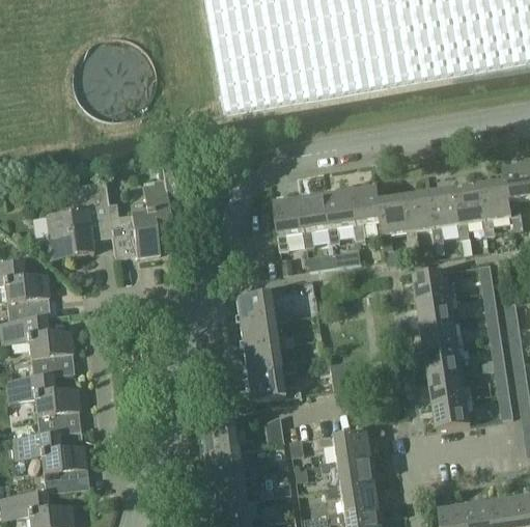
[(203,0),(223,111),(367,87),(529,58),(529,0),(203,0)]
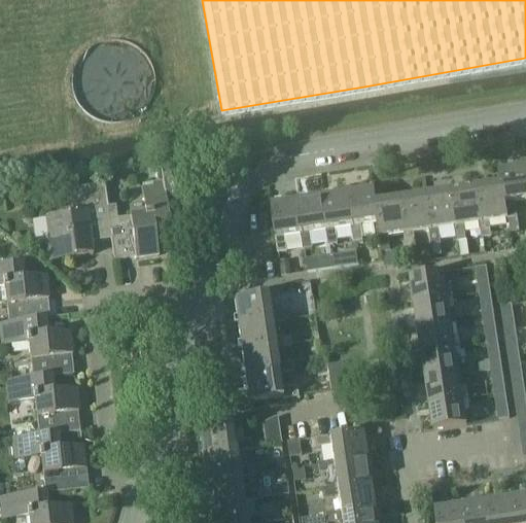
[(153,92),(154,83),(153,75),(150,66),(146,59),(142,53),(136,47),(130,43),(121,40),(113,39),(105,39),(94,42),(85,46),(79,51),(73,59),(69,66),(67,72),(66,82),(66,90),(68,98),(72,106),(78,114),(85,119),(92,124),(101,127),(108,128),(115,127),(125,125),(135,119),(142,114),(147,106),(150,100),(153,92)]
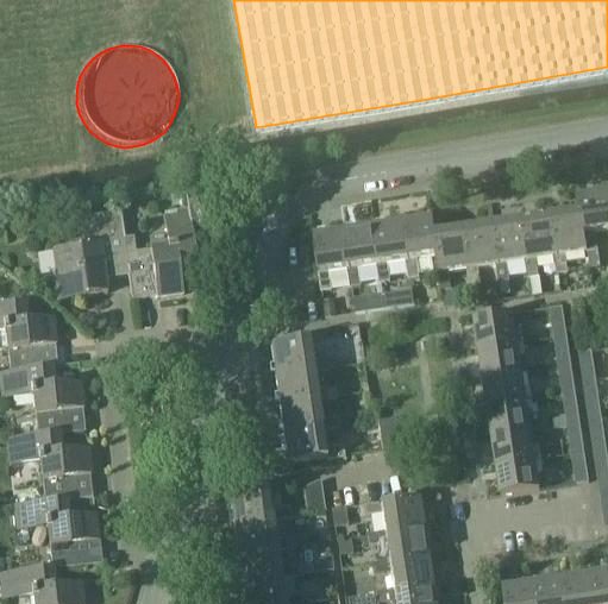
[(132,233),(124,234),(129,272),(127,272),(131,296),(157,293),(157,294),(183,290),(179,264),(196,260),(195,252),(229,246),(219,187),(185,192),(188,211),(177,212),(176,206),(163,208),(168,244),(135,249),(132,233)]
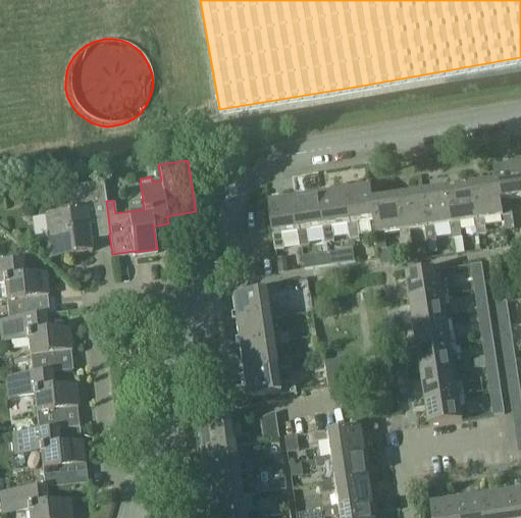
[(495,165),(497,180),(498,180),(502,213),(503,213),(505,228),(514,226),(511,212),(509,197),(520,195),(520,171),(520,162),(495,165)]
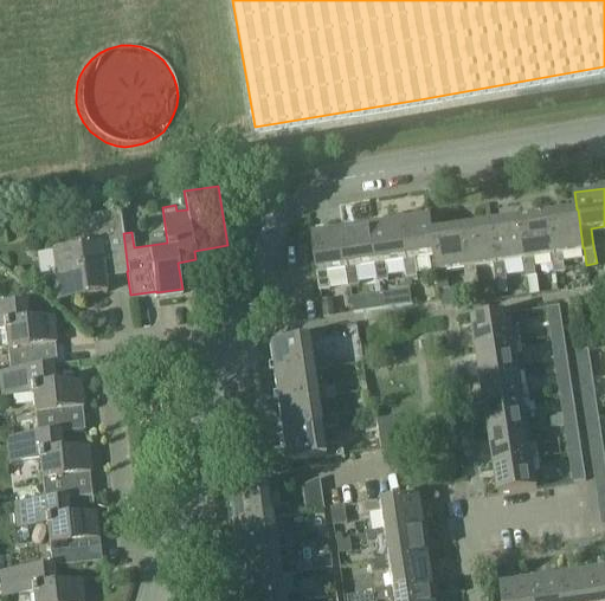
[(105,273),(127,271),(128,271),(123,233),(120,208),(82,213),(84,231),(81,231),(82,241),(53,245),(59,293),(107,288),(105,273)]
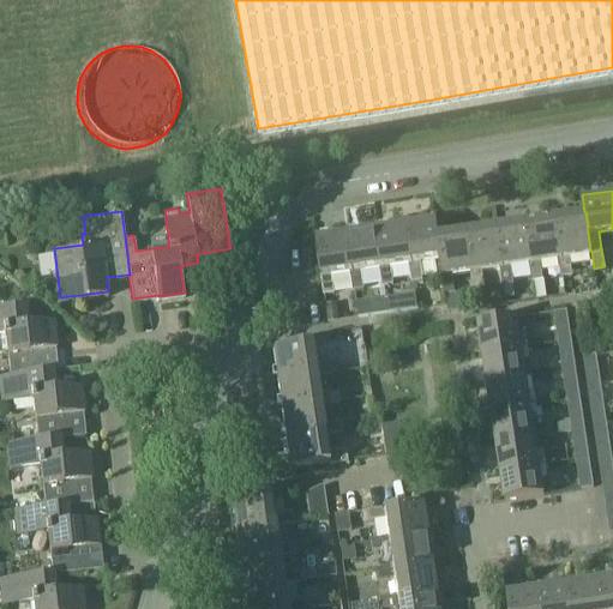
[(586,212),(584,212),(554,216),(560,255),(558,255),(560,273),(572,272),(569,254),(590,251),(586,212)]
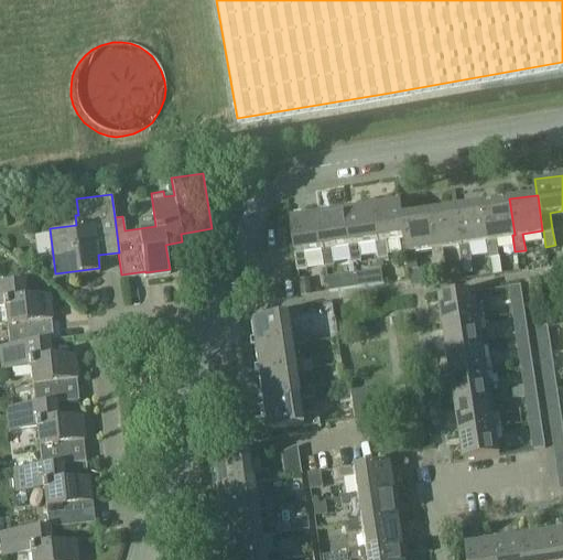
[(387,252),(385,236),(404,234),(402,214),(400,198),(371,203),(377,238),(375,238),(377,251),(377,255),(387,252)]
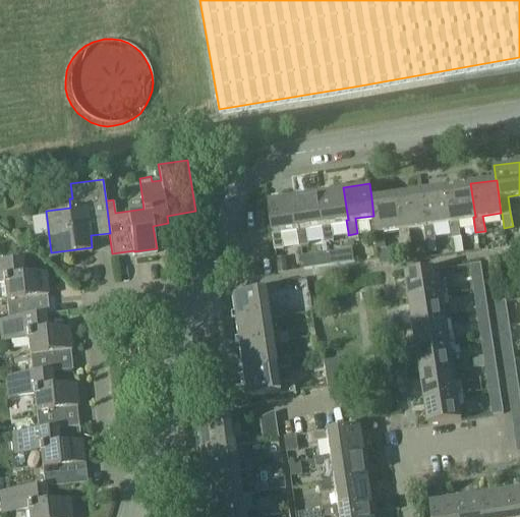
[(470,183),(446,187),(450,220),(449,221),(451,236),(460,234),(458,219),(473,217),(475,217),(470,183)]
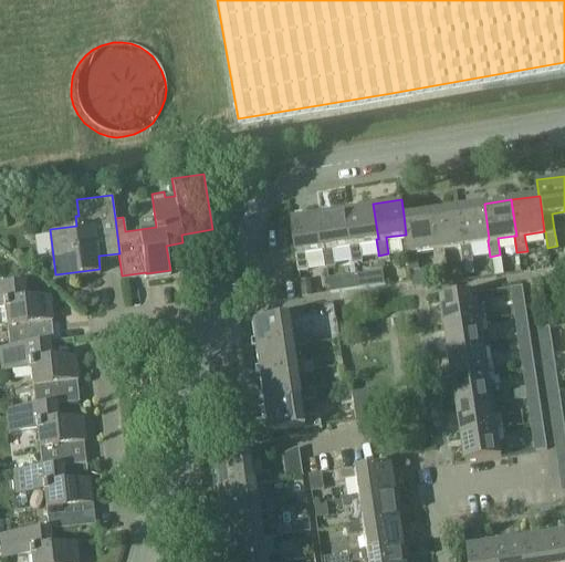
[(376,239),(378,239),(373,204),(346,207),(352,242),(348,242),(352,259),(362,258),(362,255),(378,252),(376,239)]
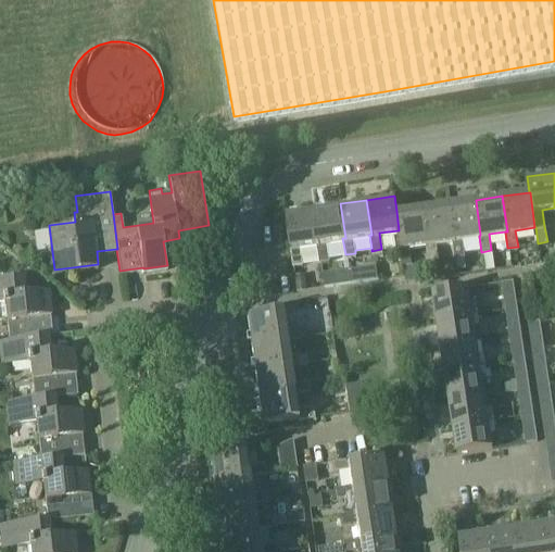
[(480,235),(476,200),(449,203),(453,239),(452,239),(454,255),(464,254),(462,238),(479,236),(480,235)]
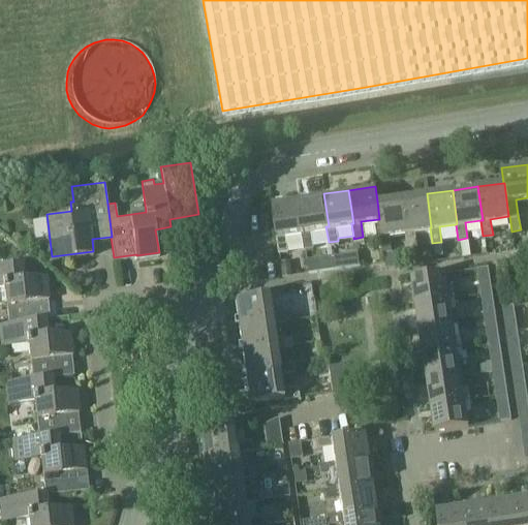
[(323,193),(298,197),(302,230),(301,230),(303,245),(313,244),(311,228),(325,226),(329,226),(323,193)]
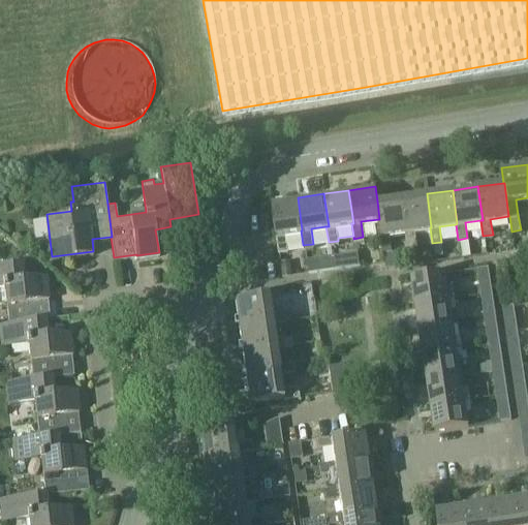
[(427,193),(401,197),(406,230),(405,230),(407,246),(410,264),(420,261),(417,245),(416,245),(413,229),(430,227),(431,227),(427,193)]
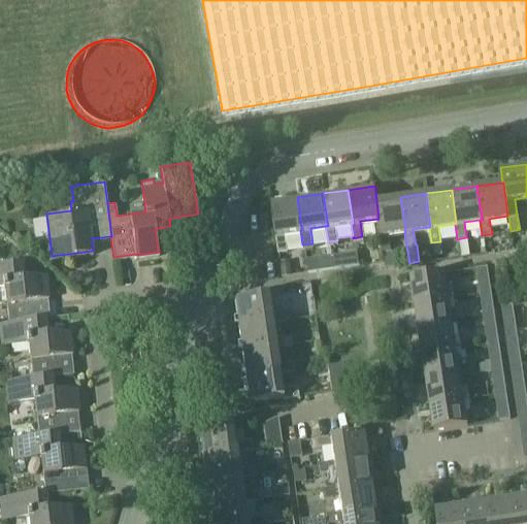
[(287,248),(285,232),(300,230),(301,230),(297,197),(272,200),(277,233),(275,233),(277,249),(287,248)]
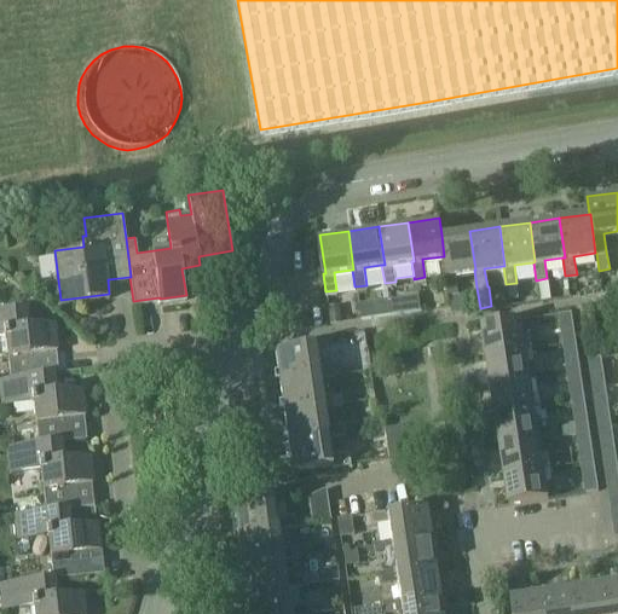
[(475,270),(469,231),(442,235),(444,256),(446,273),(444,273),(449,303),(458,302),(457,291),(458,290),(455,272),(474,270),(475,270)]
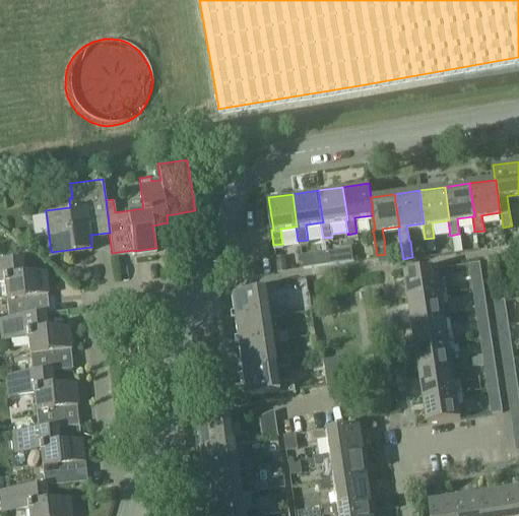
[(336,250),(326,251),(328,262),(337,261),(336,250)]
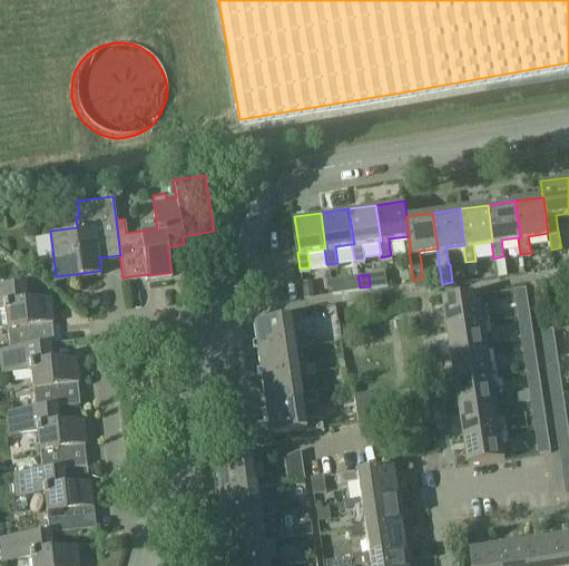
[(357,275),(346,277),(349,290),(360,288),(357,275)]
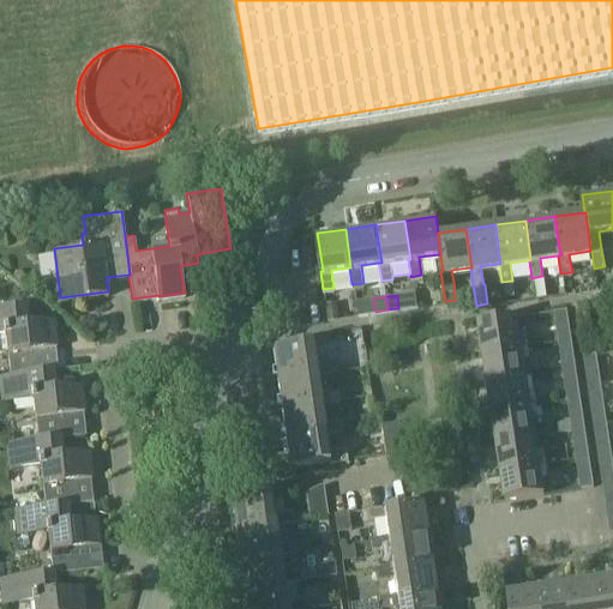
[(335,300),(325,301),(328,319),(337,317),(335,300)]
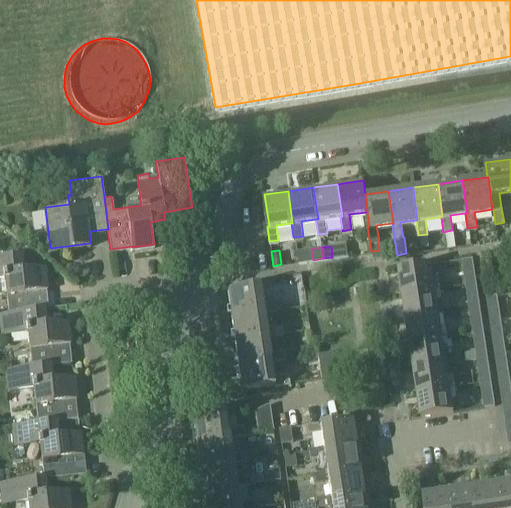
[(0,277),(4,276),(8,310),(43,306),(43,307),(48,306),(46,288),(48,288),(45,264),(22,267),(21,252),(0,254),(0,277)]
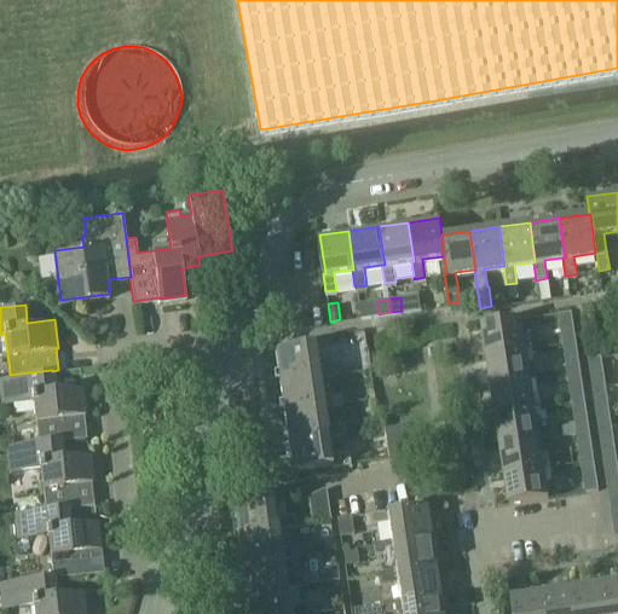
[(571,308),(559,310),(564,341),(576,339),(571,308)]
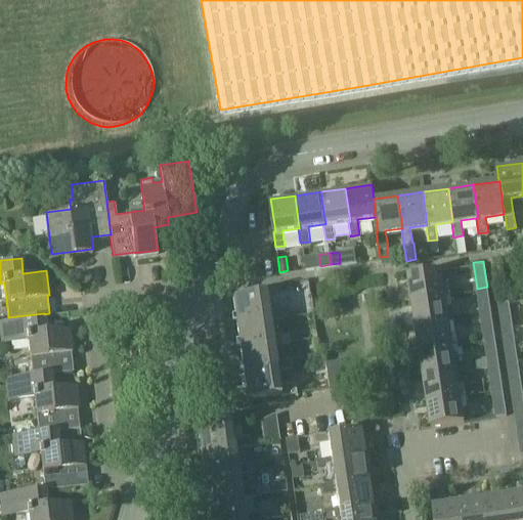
[(442,266),(407,271),(411,298),(446,293),(449,293),(447,280),(444,282),(442,266)]
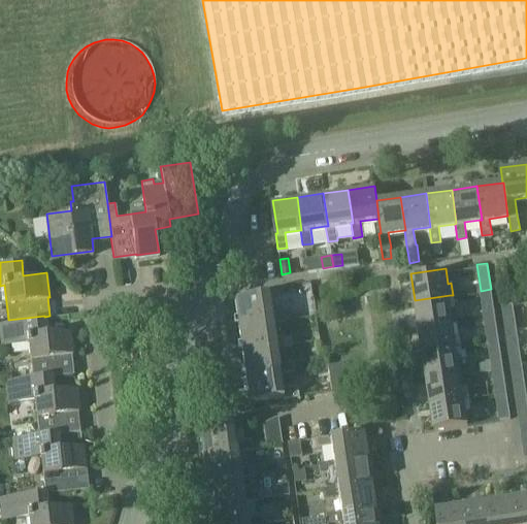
[(495,314),(491,289),(481,291),(485,316),(495,314)]
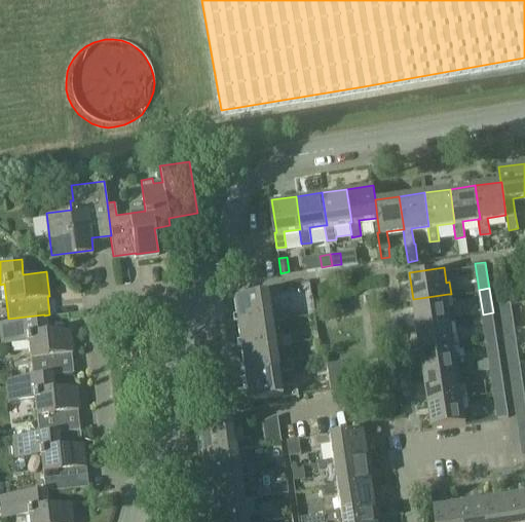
[(233,296),(237,322),(270,317),(270,320),(286,317),(285,308),(268,310),(266,291),(233,296)]
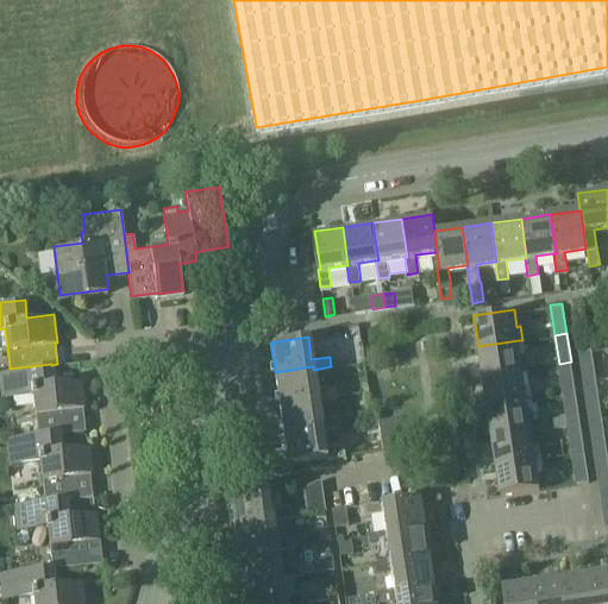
[(519,340),(478,346),(483,375),(524,369),(520,353),(525,353),(522,340),(519,340)]
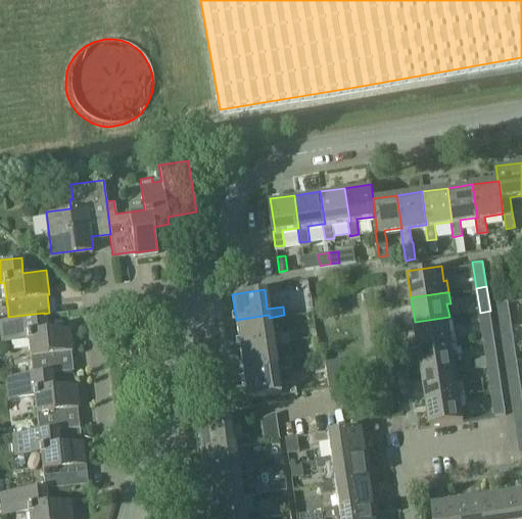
[(508,298),(496,300),(500,324),(511,323),(508,298)]
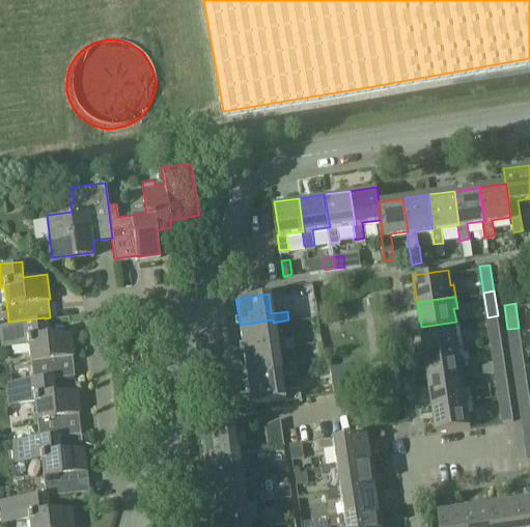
[(491,342),(501,341),(498,315),(487,317),(491,342)]
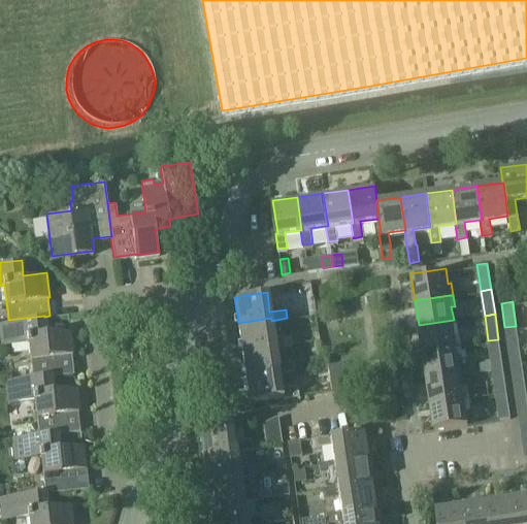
[(29,339),(33,375),(52,373),(52,374),(73,371),(71,352),(73,352),(70,328),(46,331),(44,317),(44,316),(8,320),(0,321),(2,342),(29,339)]
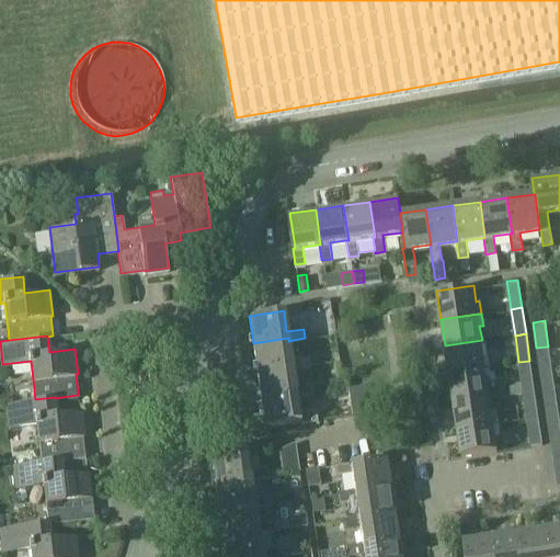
[(288,338),(253,343),(256,370),(292,365),(293,368),(309,365),(308,355),(290,357),(288,341),(288,338)]
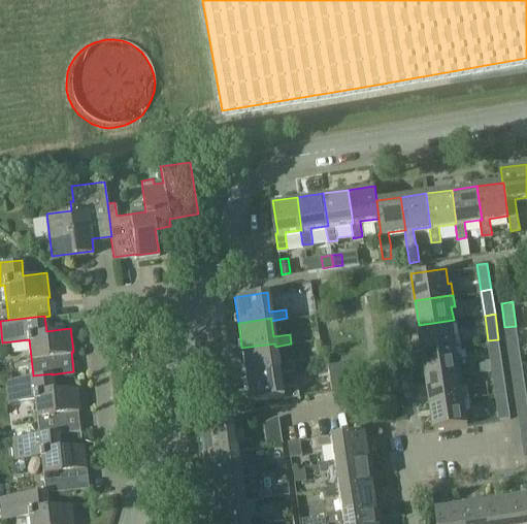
[(454,320),(419,325),(423,351),(457,346),(460,345),(459,333),(456,334),(454,320)]
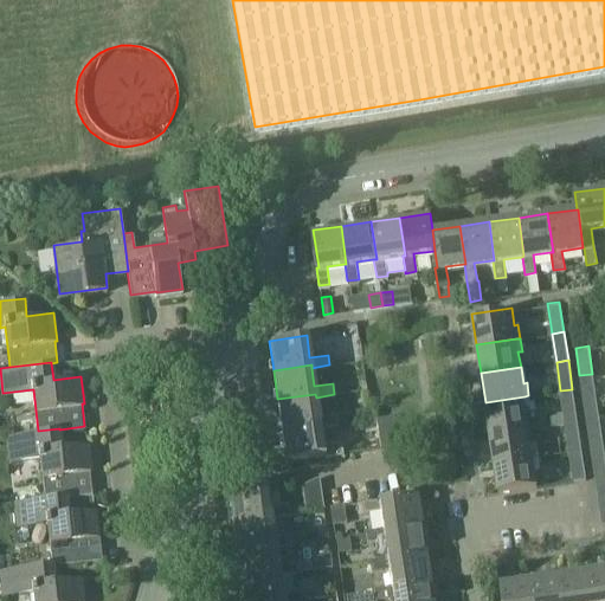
[(597,404),(592,374),(579,375),(584,406),(597,404)]
